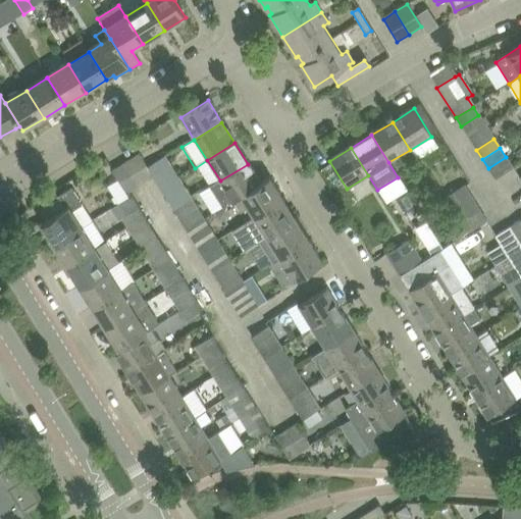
[(134,158),(123,165),(137,188),(148,180),(153,177),(148,168),(140,155),(134,158)]
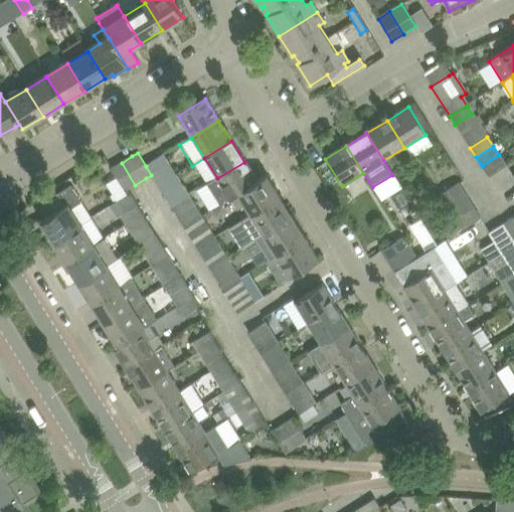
[(163,155),(146,166),(151,175),(158,186),(175,176),(163,155)]
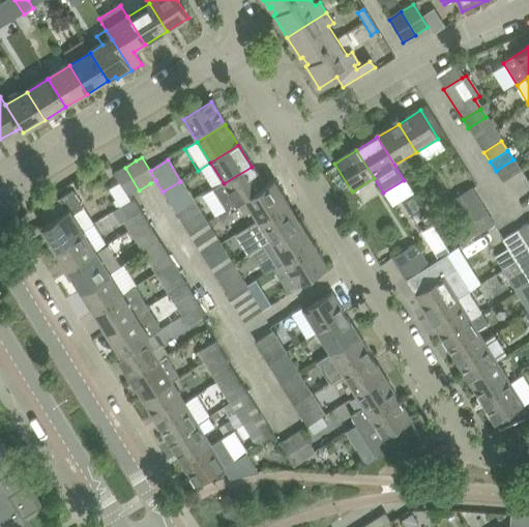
[(210,163),(198,171),(210,192),(224,183),(210,163)]
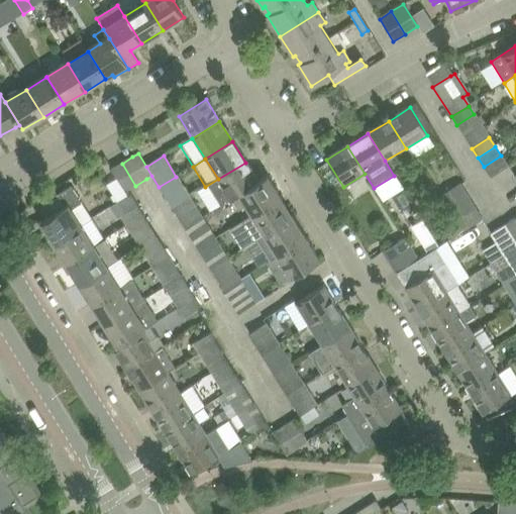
[(259,183),(245,163),(207,186),(220,206),(220,207),(231,201),(230,200),(259,183)]
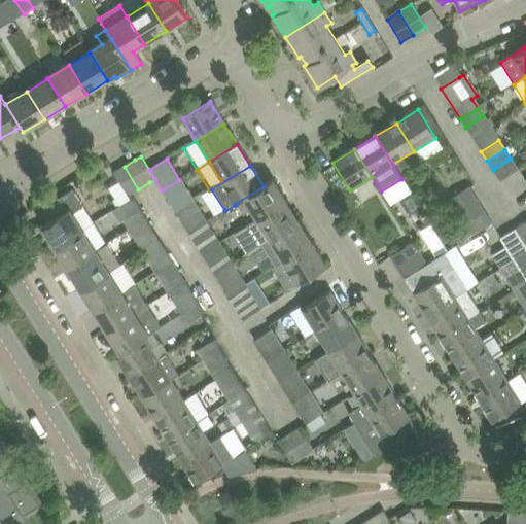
[(125,167),(113,174),(128,196),(130,195),(138,189),(125,167)]
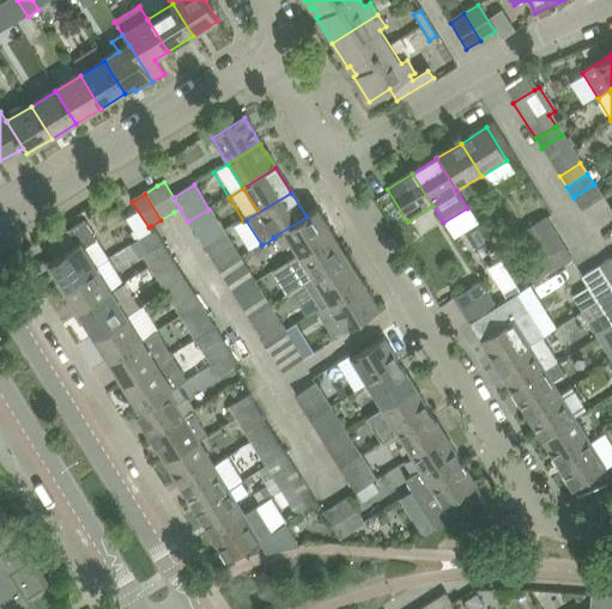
[(217,223),(208,209),(188,221),(197,235),(217,223)]
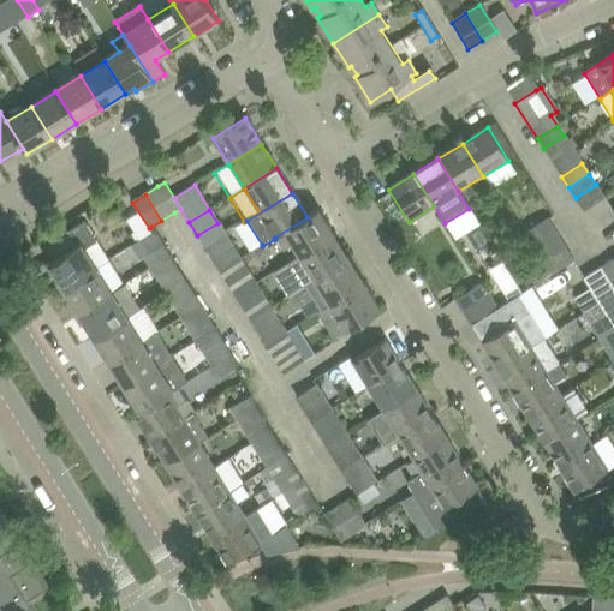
[(293,246),(299,256),(333,235),(317,211),(308,217),(274,238),(275,239),(284,252),(293,246)]
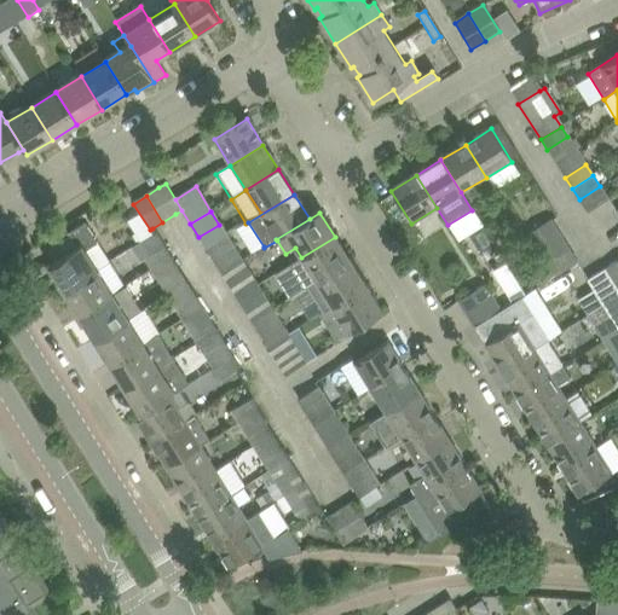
[(137,245),(150,238),(138,219),(126,226),(137,245)]
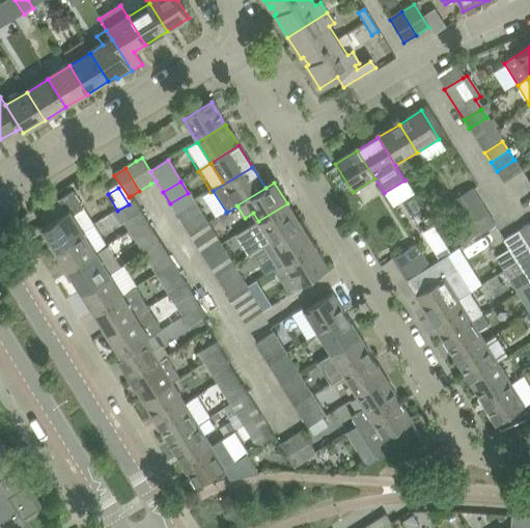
[(215,219),(226,212),(213,191),(202,198),(215,219)]
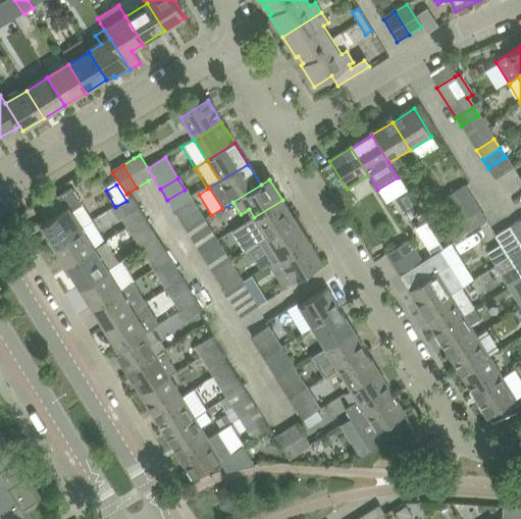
[(472,202),(472,201),(464,188),(441,202),(450,215),(457,226),(479,212),(472,202)]
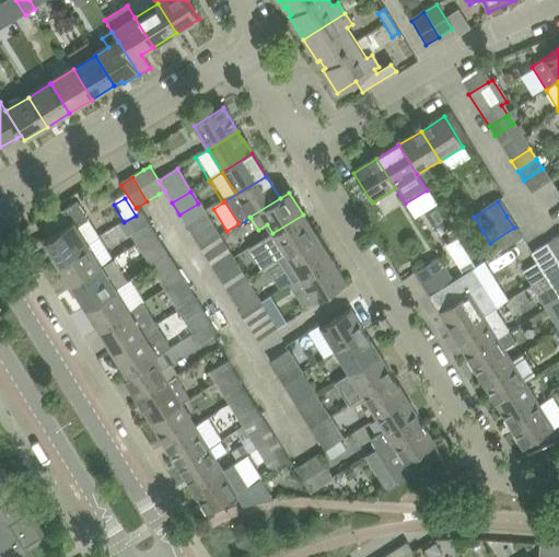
[(43,241),(58,264),(88,245),(77,228),(89,221),(77,202),(62,211),(70,224),(43,241)]
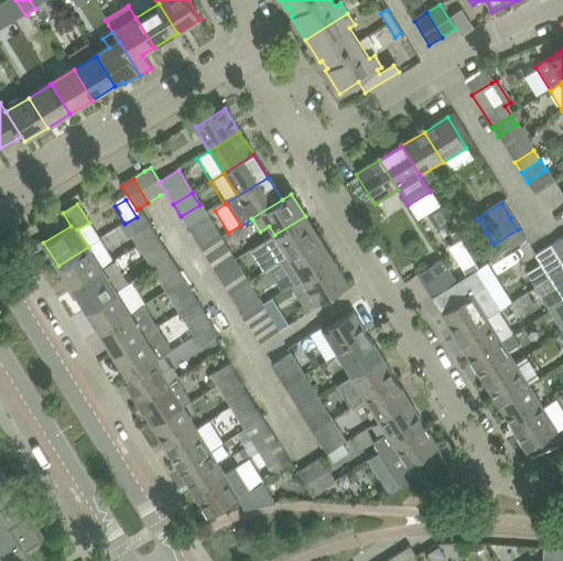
[(181,216),(187,227),(206,215),(199,205),(181,216)]
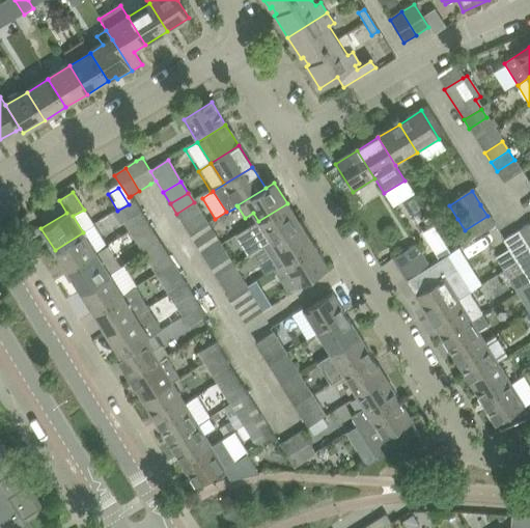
[(117,211),(112,214),(119,226),(123,224),(130,233),(147,222),(141,213),(134,200),(129,204),(117,211)]
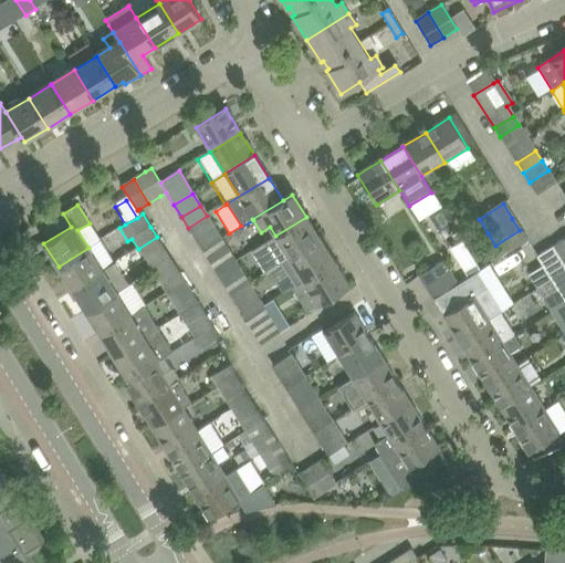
[(188,228),(195,238),(212,227),(207,216),(188,228)]
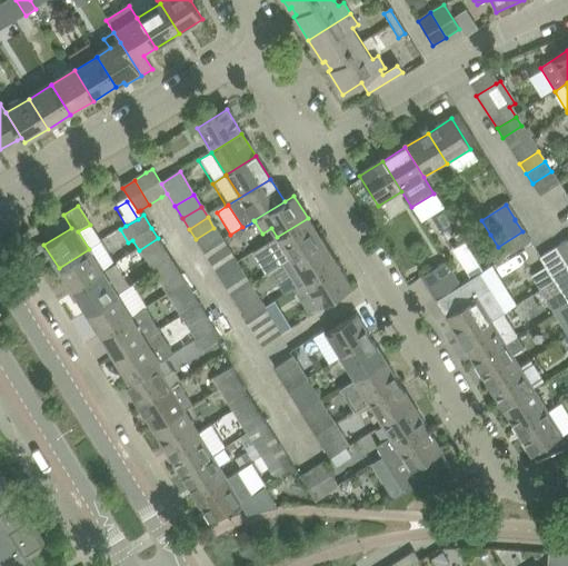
[(280,267),(284,266),(322,241),(308,218),(277,237),(266,245),(280,267)]
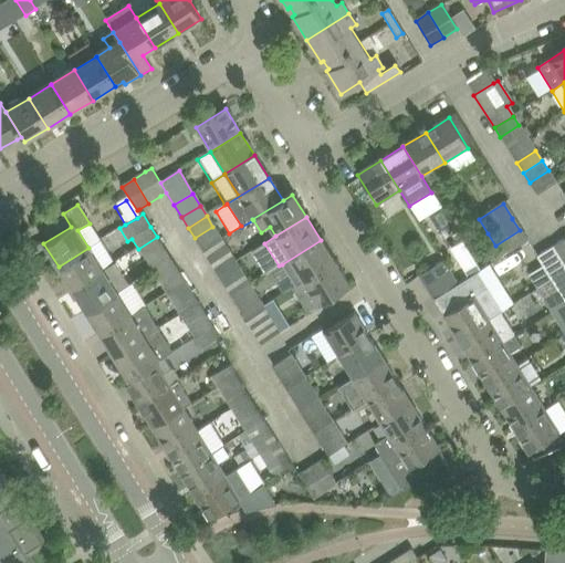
[(195,238),(202,250),(220,239),(212,227),(195,238)]
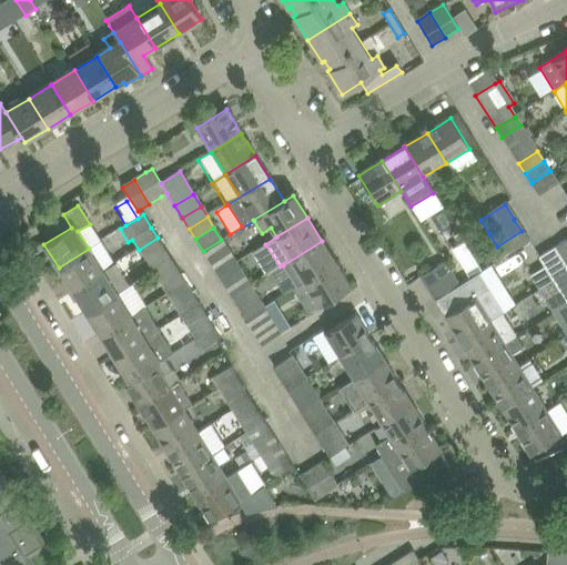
[(529,242),(522,231),(497,246),(505,258),(529,242)]
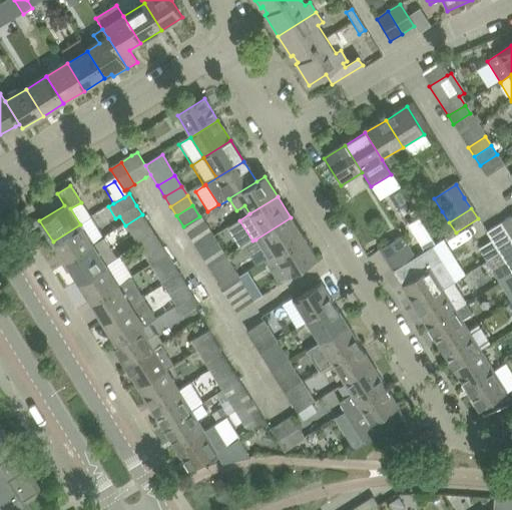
[(125,225),(130,234),(147,223),(142,214),(125,225)]
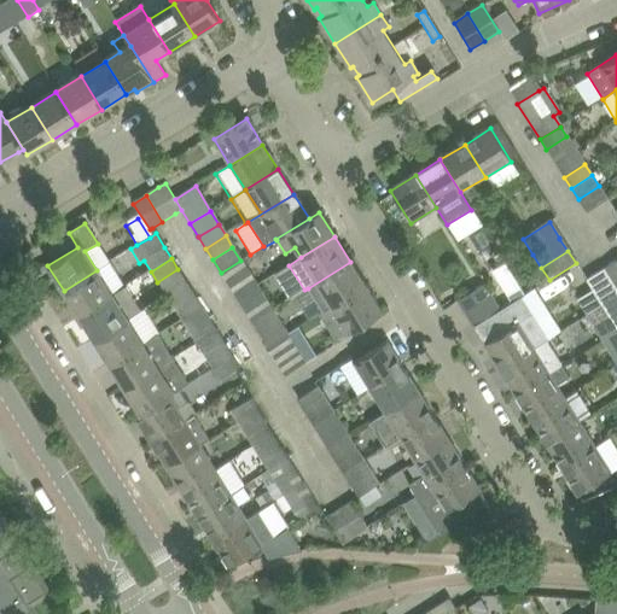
[(249,274),(240,261),(221,273),(230,287),(249,274)]
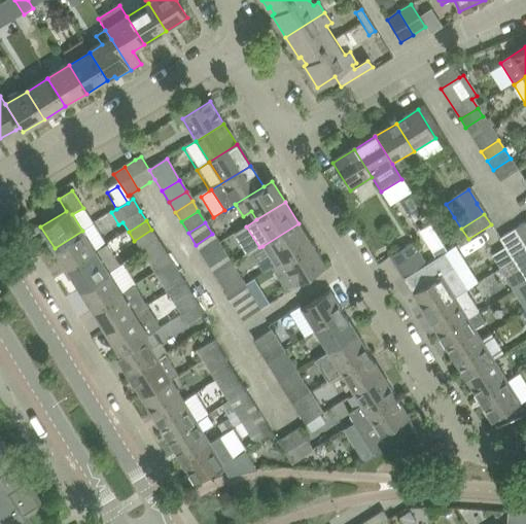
[(299,223),(263,246),(275,267),(283,262),(311,244),(299,223)]
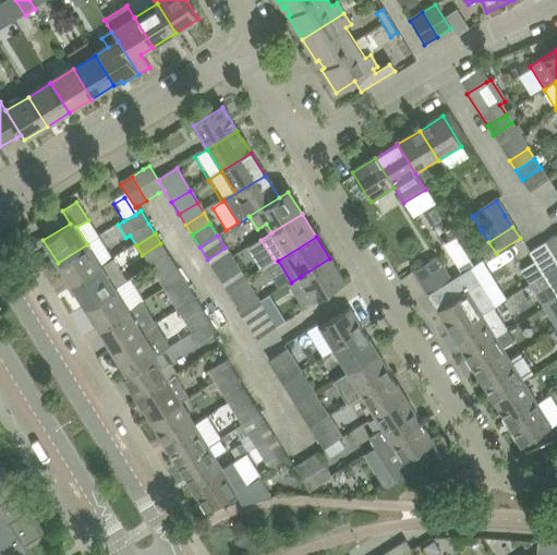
[(530,253),(544,277),(556,267),(556,237),(530,253)]
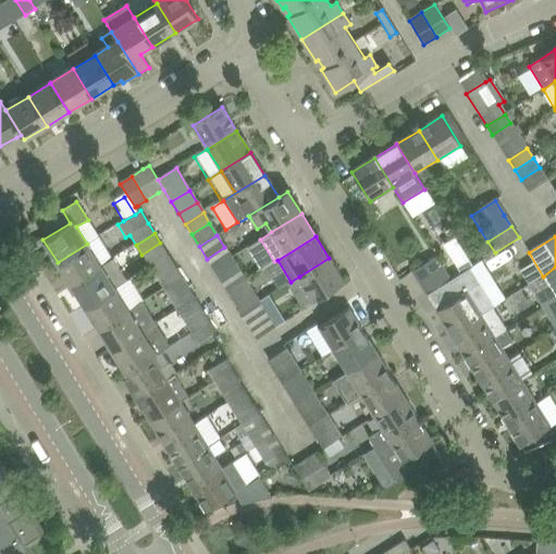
[(87,244),(58,262),(71,285),(101,267),(112,259),(99,237),(87,244)]
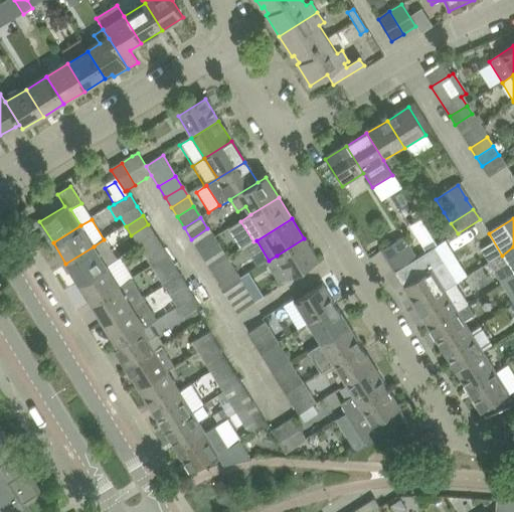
[(241,249),(253,241),(240,221),(225,230),(238,250),(241,249)]
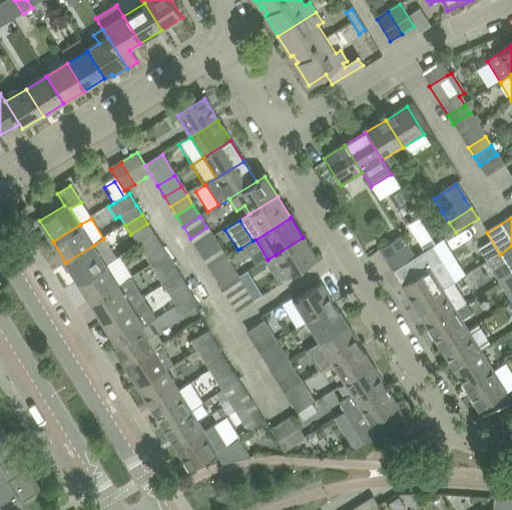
[(154,235),(147,223),(130,234),(138,245),(154,235)]
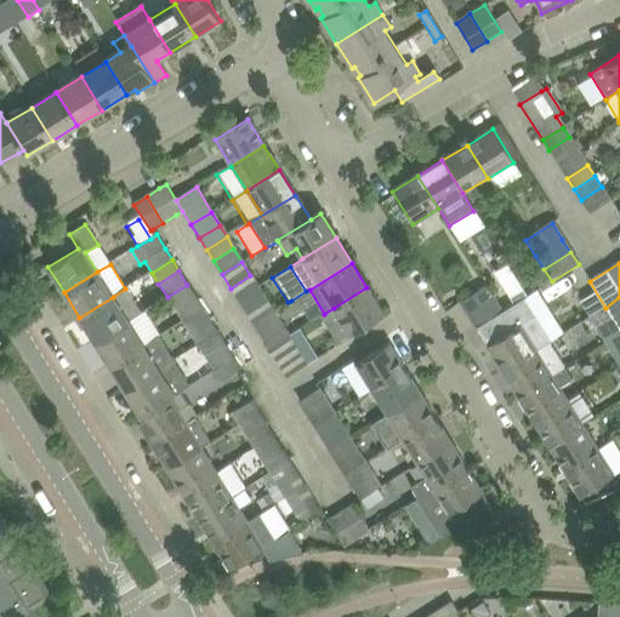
[(257,286),(250,275),(231,289),(238,300),(257,286)]
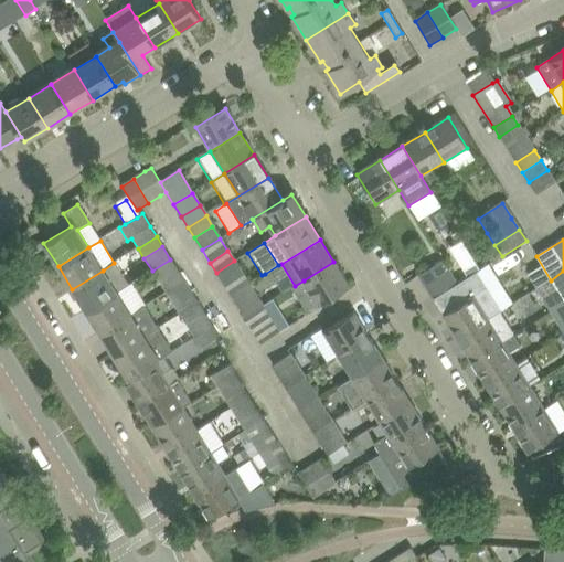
[(455,260),(466,278),(475,274),(478,272),(466,252),(455,260)]
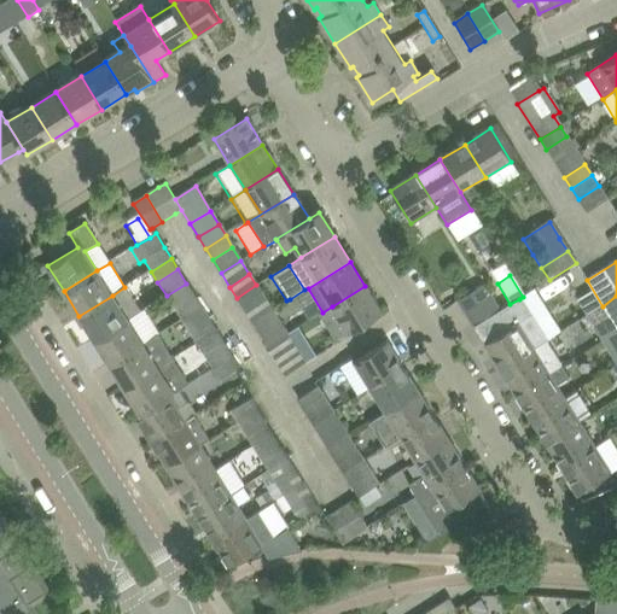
[(186,284),(167,296),(181,321),(202,308),(186,284)]
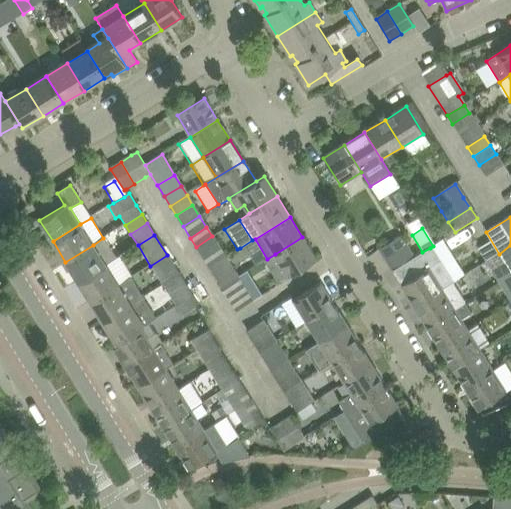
[(196,247),(201,256),(218,246),(212,236),(196,247)]
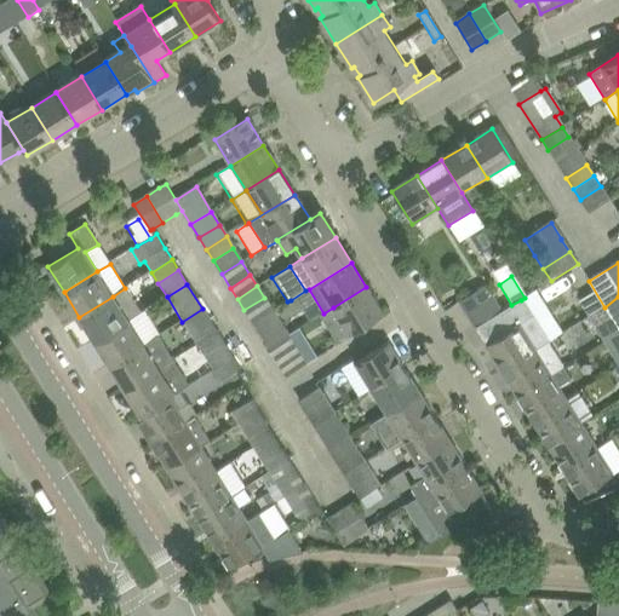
[(493,299),(486,286),(459,303),(466,316),(493,299)]
